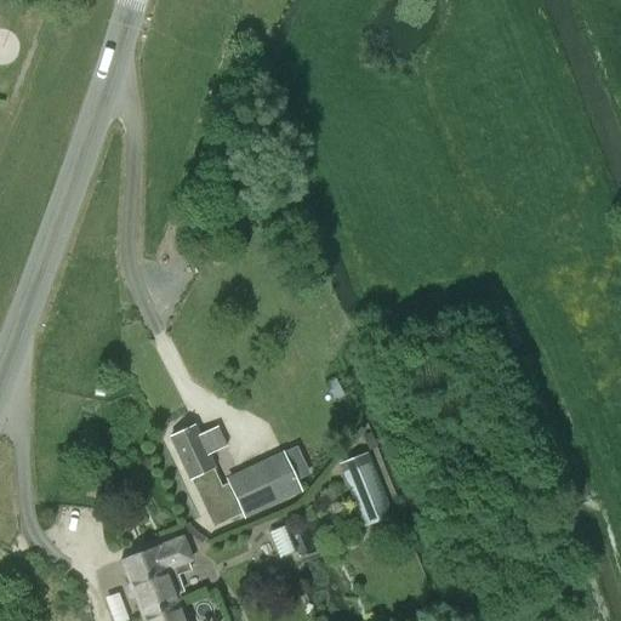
[(200,501),(203,500),(212,523),(217,520),(218,524),(297,490),(281,456),(228,480),(229,484),(221,488),(218,485),(221,484),(208,454),(224,446),(217,428),(200,437),(195,426),(171,438),(200,501)]
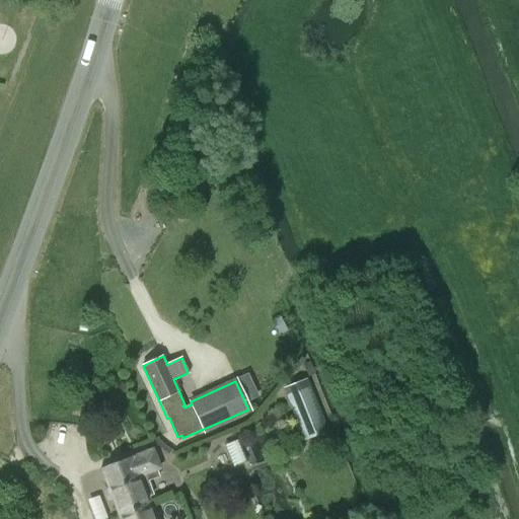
[(308,365),(303,367),(308,379),(313,377),(308,365)]
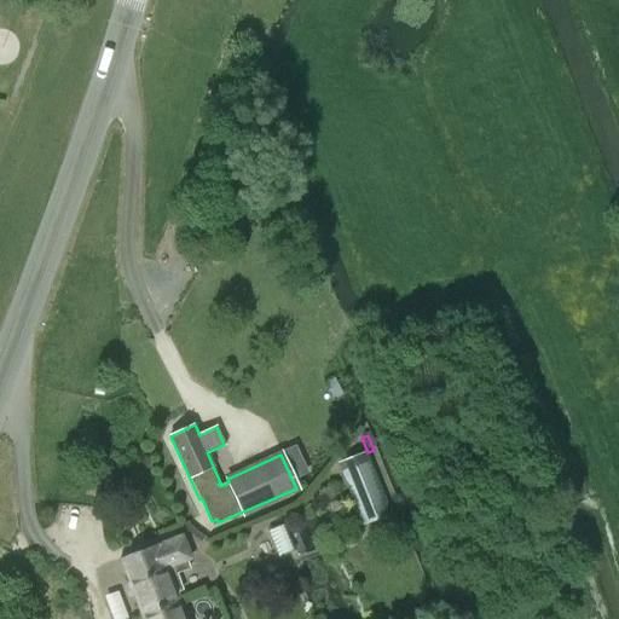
[(337,463),(362,526),(391,514),(365,451),(337,463)]
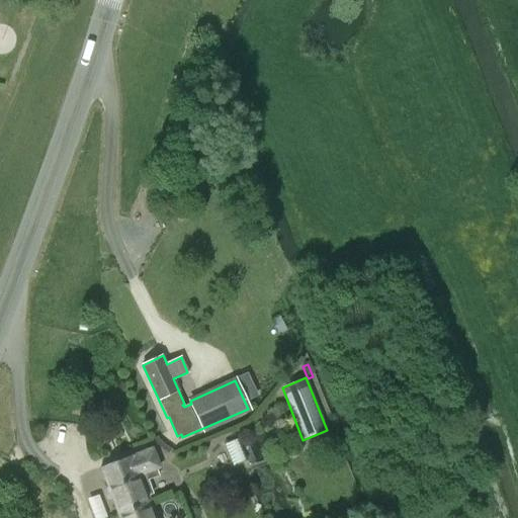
[(131,455),(99,467),(100,467),(118,513),(149,502),(147,496),(153,494),(148,480),(159,476),(156,467),(158,466),(151,449),(131,457),(131,455)]
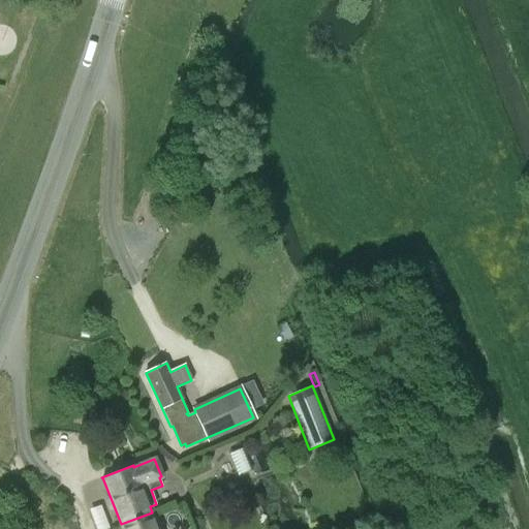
[(158,528),(152,512),(121,524),(122,528),(158,528)]
